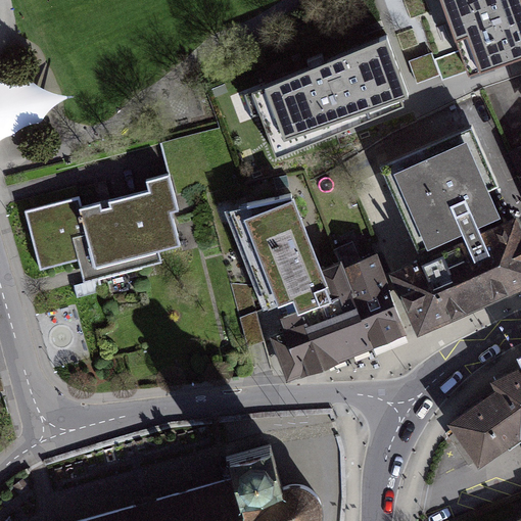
[(520,0),(445,0),(478,80),(520,61),(520,0)]
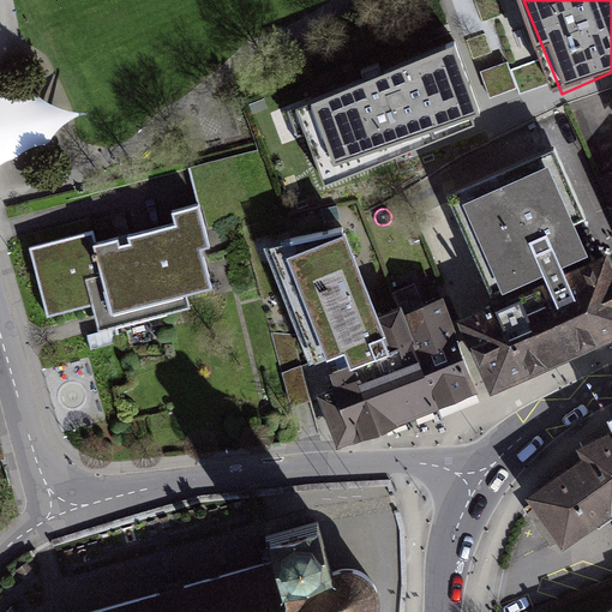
[(325,178),(497,108),(472,46),(300,115),(325,178)]
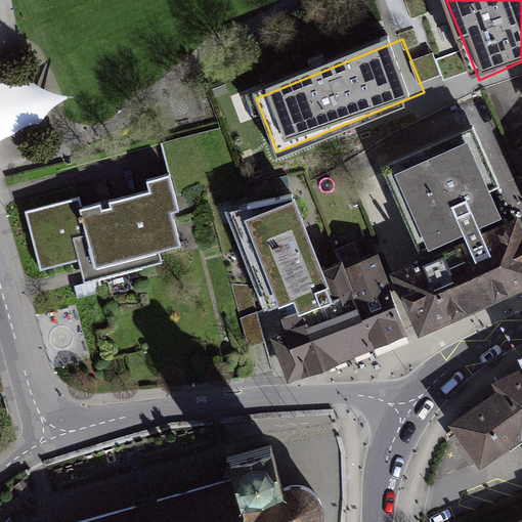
[(0,144),(9,137),(38,126),(66,98),(29,83),(0,84),(0,144)]
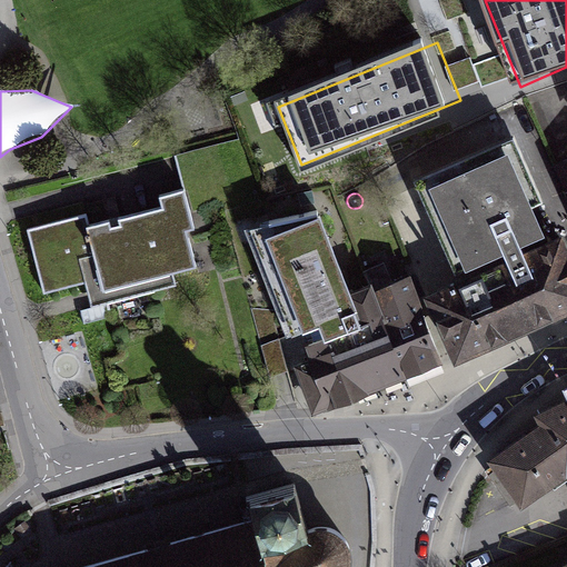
[(516,145),(415,186),(457,286),(439,294),(427,302),(451,359),(566,310),(566,259),(559,241),(547,247),(533,211),(543,207),(516,145)]
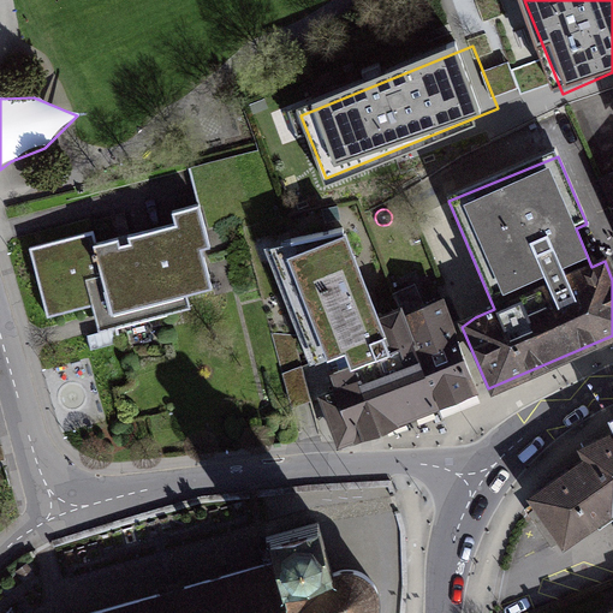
[(29,250),(46,316),(90,304),(95,321),(97,331),(188,307),(185,297),(209,290),(200,251),(209,249),(197,206),(170,213),(173,225),(94,245),(90,233),(29,250)]
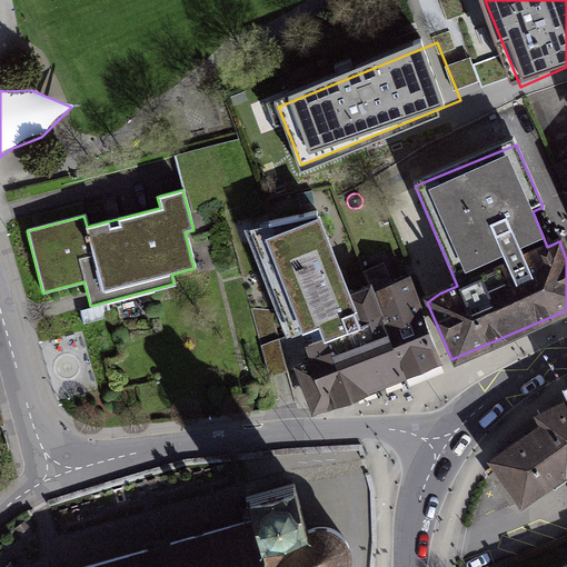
[(314,216),(242,227),(286,341),(297,338),(306,361),(291,367),(307,414),(438,362),(407,282),(393,288),(384,267),(360,276),(365,289),(345,296),(314,216)]
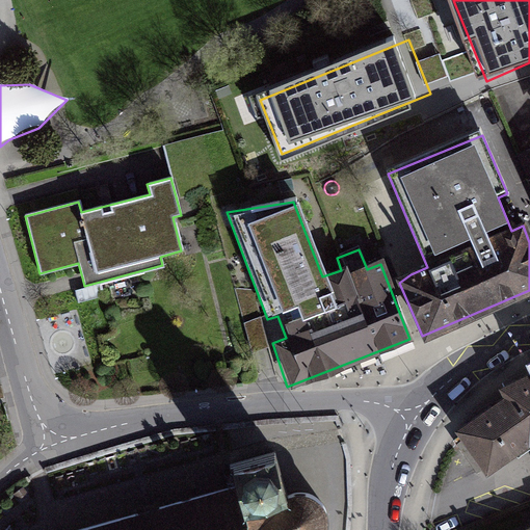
[(529,441),(529,381),(506,391),(510,397),(455,436),(481,475),(529,441)]
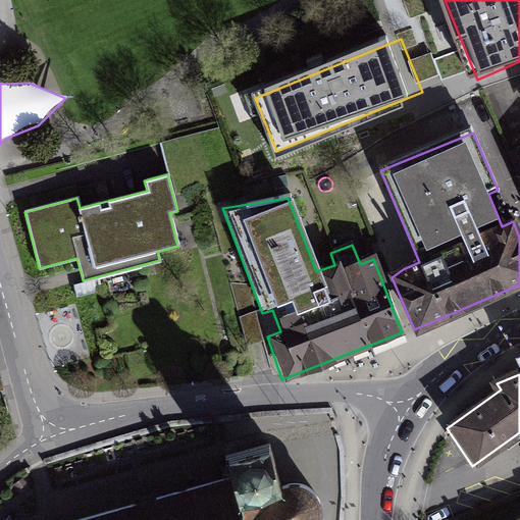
[(319,519),(322,512),(321,500),(316,488),(307,480),(295,478),(288,480),(282,483),(271,442),(224,454),(230,478),(74,519),(319,519)]
